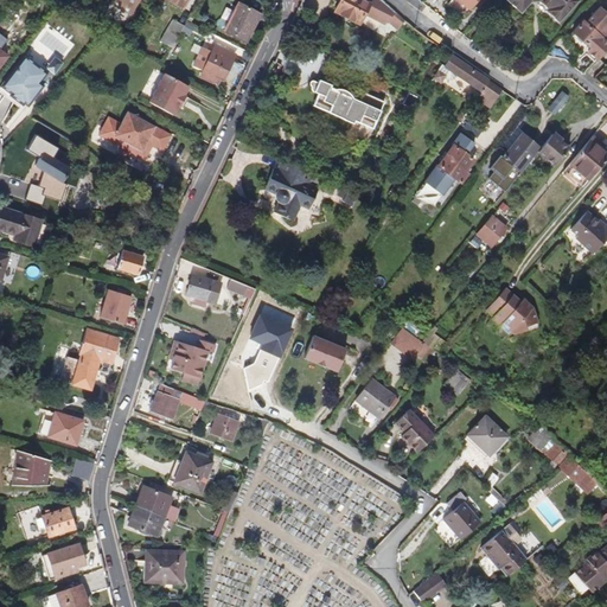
[(113,0),(112,5),(132,16),(140,0),(113,0)]
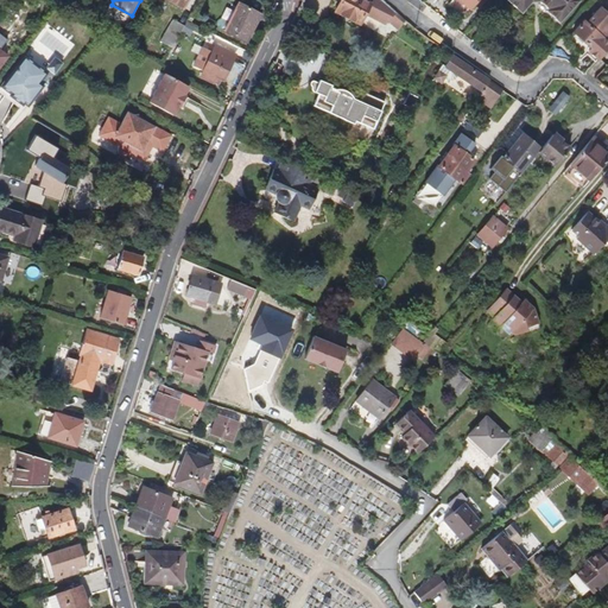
[(405,20),(382,0),(341,0),(335,12),(360,24),(365,13),(386,24),(388,23),(399,31),(405,20)]
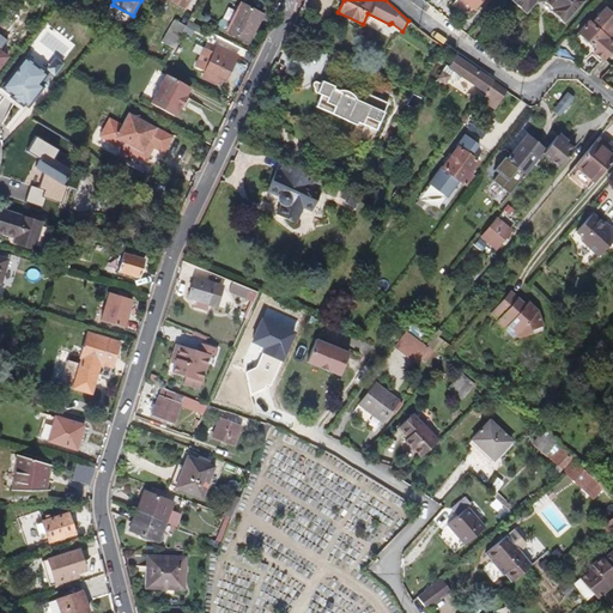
[(462,0),(474,11),(483,0),(462,0)]
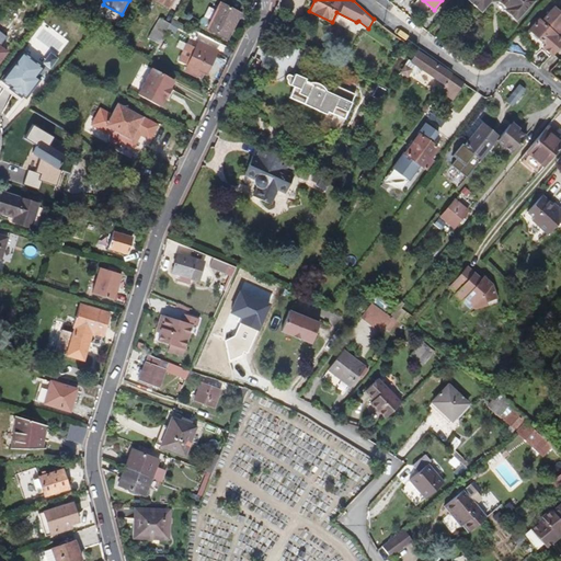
[(534,0),(468,0),(481,12),(491,2),(499,1),(506,9),(505,10),(516,21),(535,0),(534,0)]
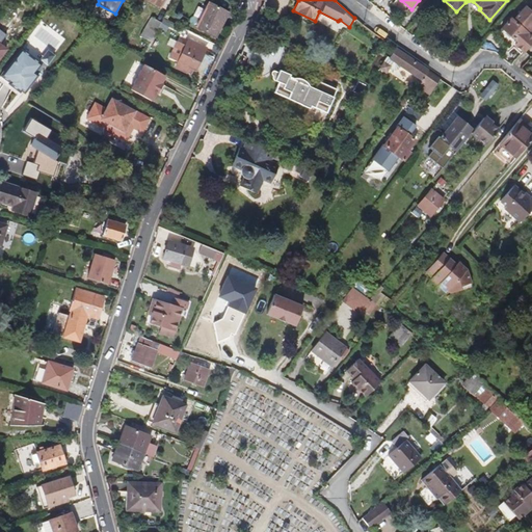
[(228,12),(209,3),(196,28),(215,36),(221,24),(228,12)]
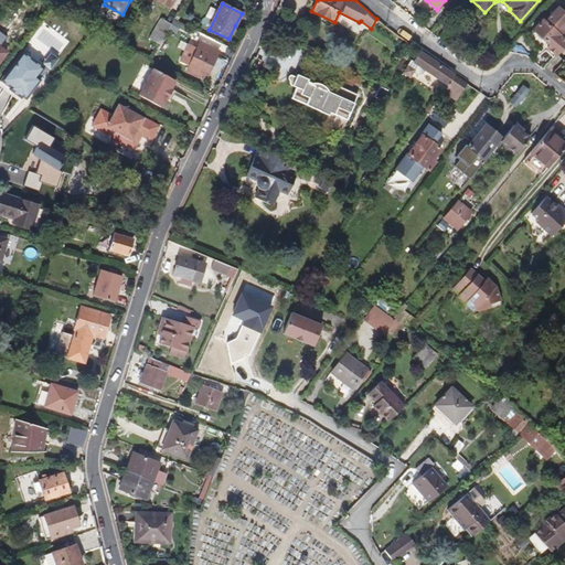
[(555,55),(564,44),(564,13),(558,7),(551,16),(545,22),(542,19),(533,30),(550,45),(546,48),(555,55)]
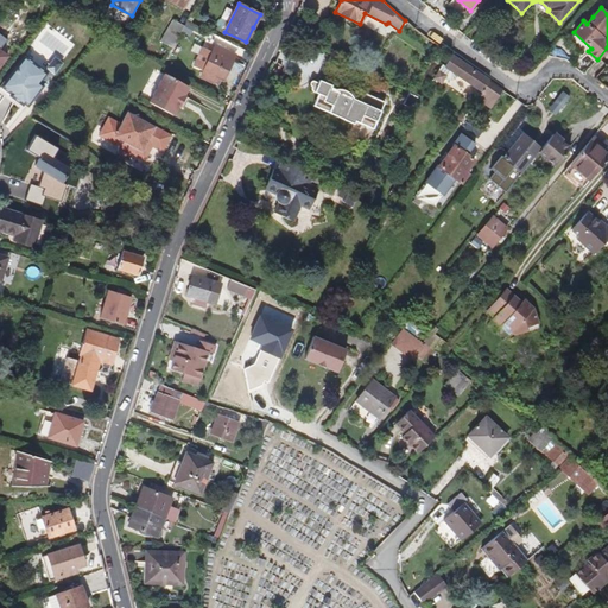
[(587,24),(593,17),(589,14),(583,20),(587,24)]
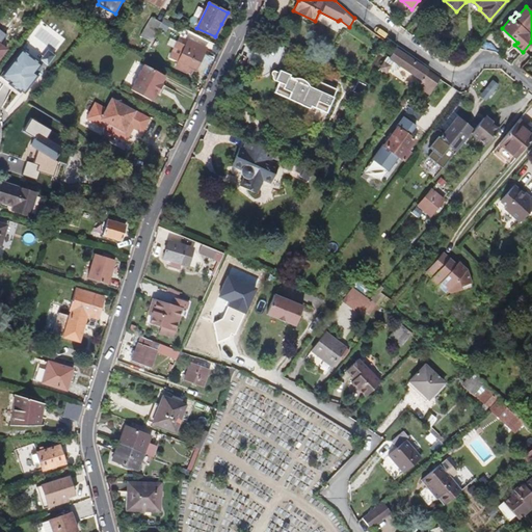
[(152,17),(140,36),(150,42),(152,40),(159,27),(161,23),(152,17)]
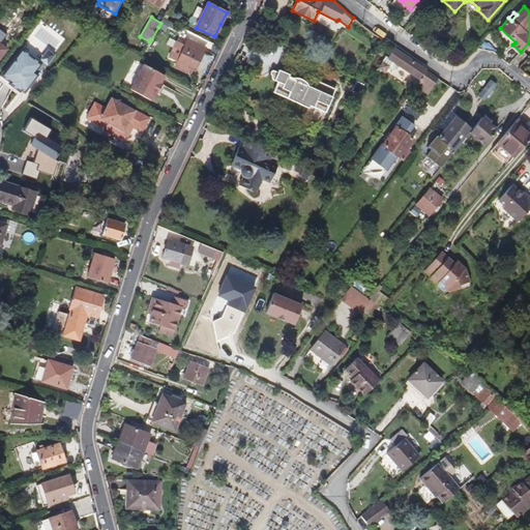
[(177,41),(169,58),(177,62),(175,67),(187,74),(189,68),(192,69),(195,70),(203,54),(202,53),(205,47),(188,39),(185,46),(177,41)]
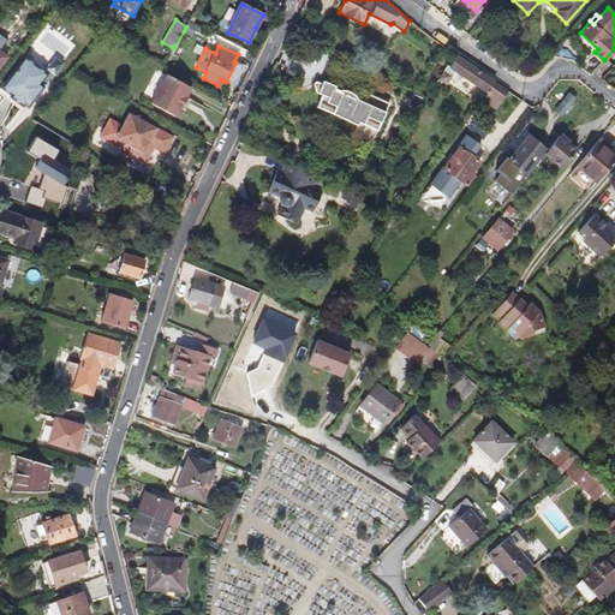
[(256,55),(249,52),(246,58),(254,61),(256,55)]
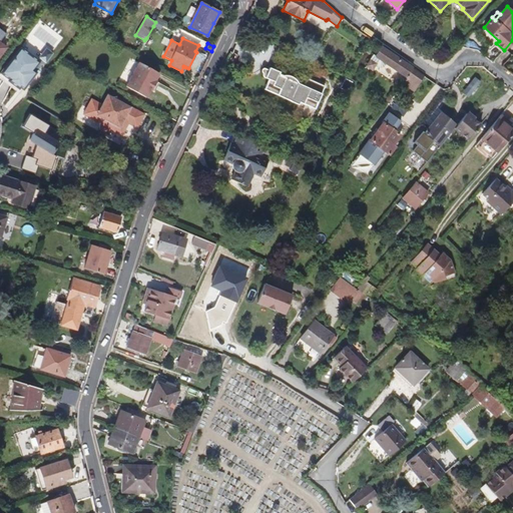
[(37,60),(20,47),(1,73),(9,79),(8,81),(19,89),(20,87),(22,84),(25,86),(36,73),(33,70),(39,62),(37,60)]
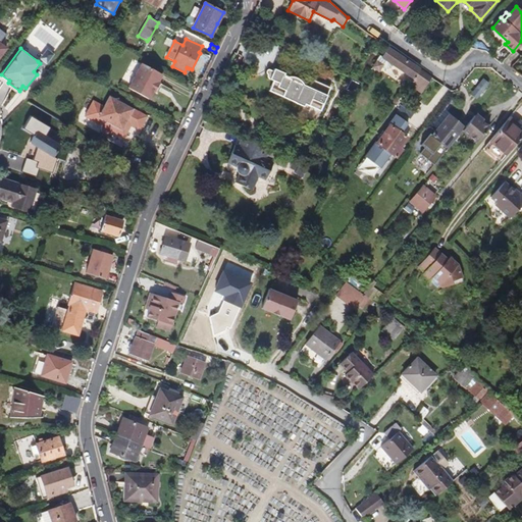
[(47,49),(38,61),(40,63),(44,66),(54,54),(47,49)]
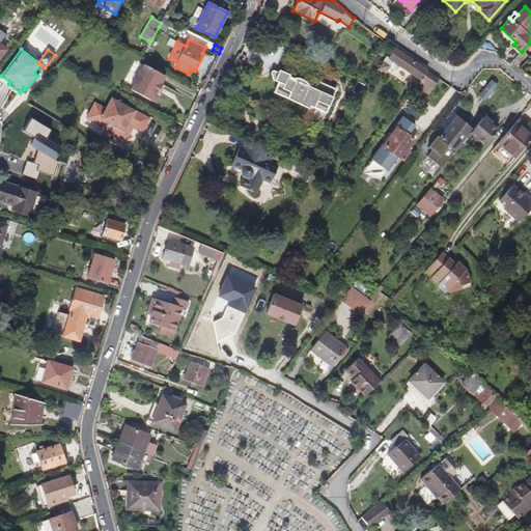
[(427,71),(394,50),(388,58),(386,56),(378,67),(386,74),(389,68),(393,71),(396,70),(398,68),(399,66),(420,81),(427,71)]
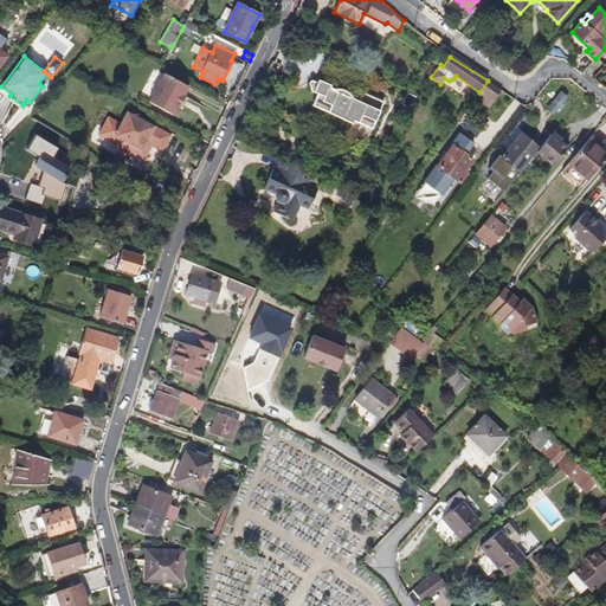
[(165,73),(149,103),(173,115),(178,107),(180,108),(180,107),(185,98),(186,96),(184,95),(188,86),(165,73)]
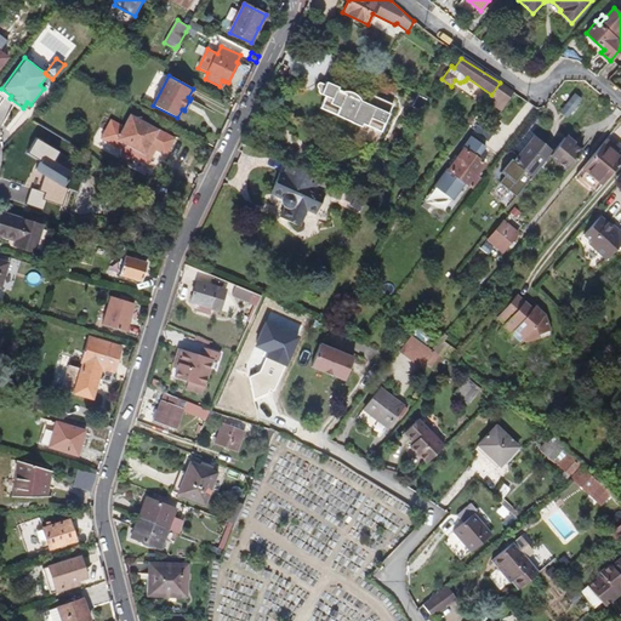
[(339,87),(326,83),(320,95),(325,96),(332,100),(329,107),(332,112),(336,115),(341,118),(347,118),(352,118),(351,123),(362,126),(363,124),(381,132),(393,104),(371,95),(369,101),(368,104),(360,101),(357,96),(352,92),(346,91),(342,91),(337,89),(339,87)]
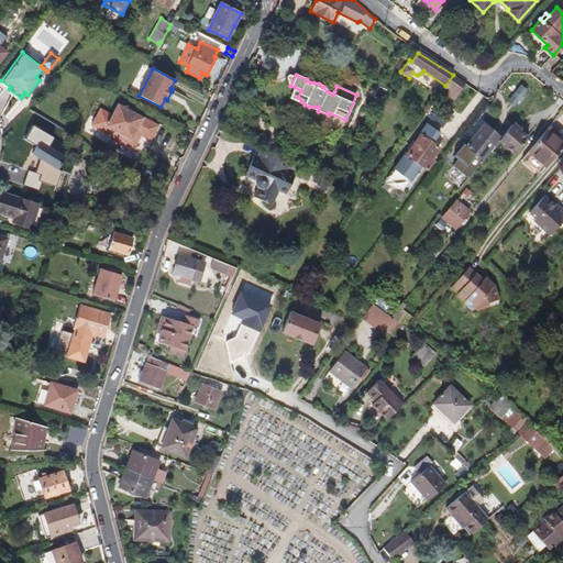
[(454,101),(466,83),(453,75),(445,86),(441,92),(454,101)]
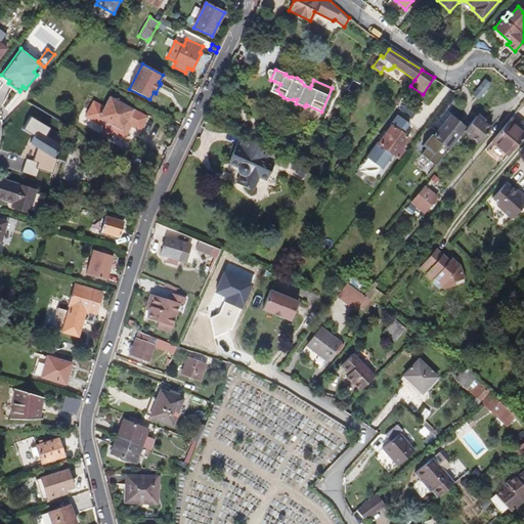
[(280,84),(274,81),(273,82),(269,91),(282,97),(296,103),(297,99),(293,99),(288,99),(284,97),(280,94),(277,90),(280,84)]
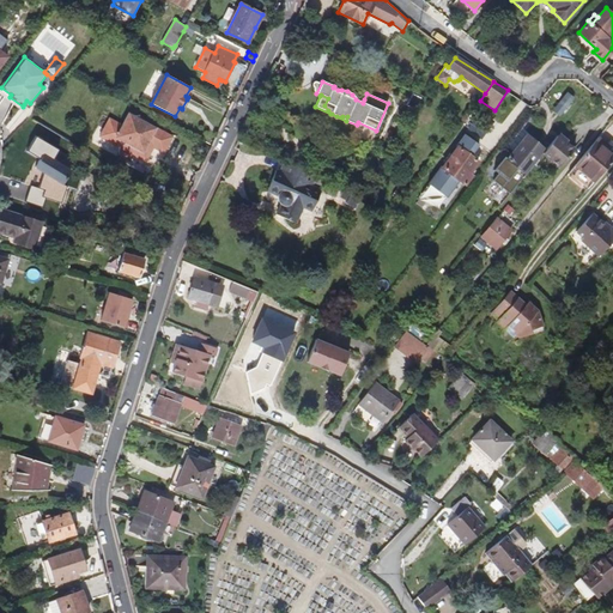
[(416,108),(420,98),(413,95),(408,104),(416,108)]
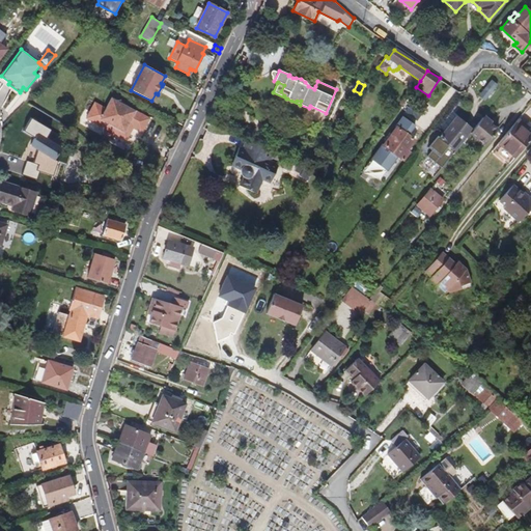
[(79,113),(95,122),(95,129),(101,132),(106,128),(116,134),(122,121),(133,127),(140,114),(103,94),(98,104),(86,99),(79,113)]
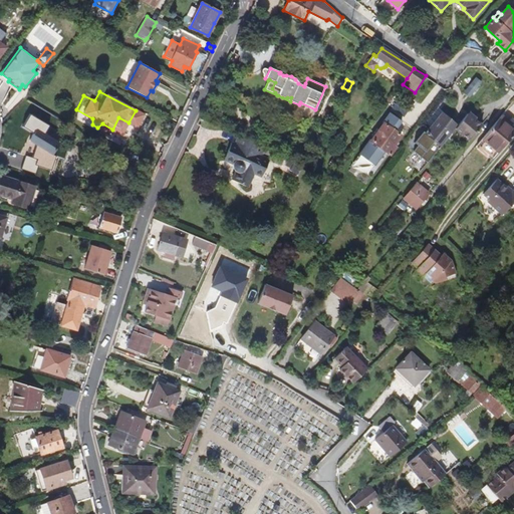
[(394,107),(403,114),(411,104),(401,97),(394,107)]
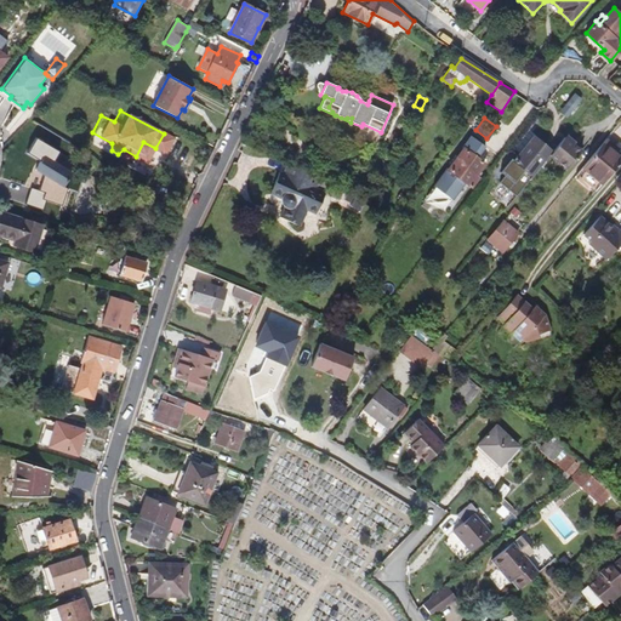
[(476,176),(484,164),(477,158),(485,147),(471,136),(462,147),(463,148),(448,170),(449,171),(436,188),(451,200),(465,183),(471,188),(478,178),(476,176)]
